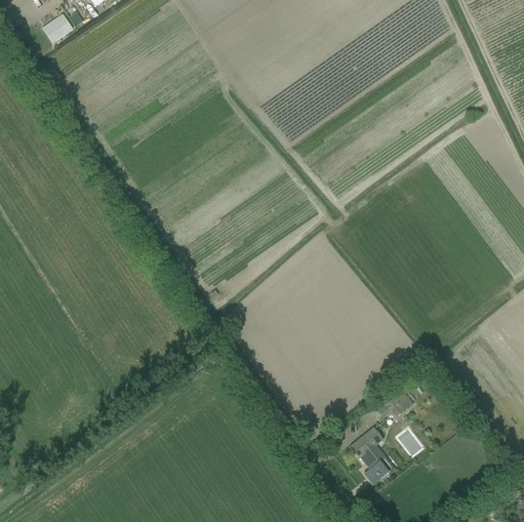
[(77,12),(72,15),(78,25),(83,21),(77,12)]
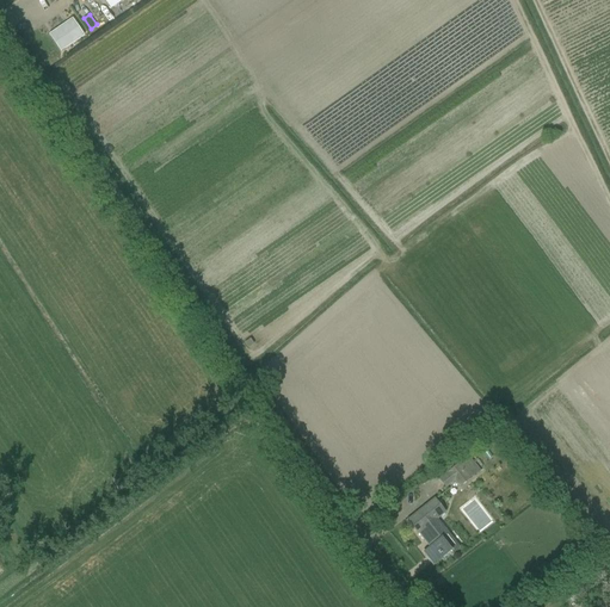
[(73,17),(55,29),(67,45),(85,33),(73,17)]
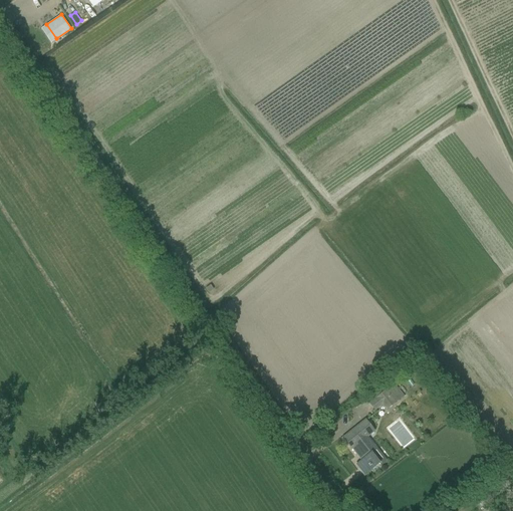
[(416,356),(407,363),(410,368),(419,361),(416,356)]
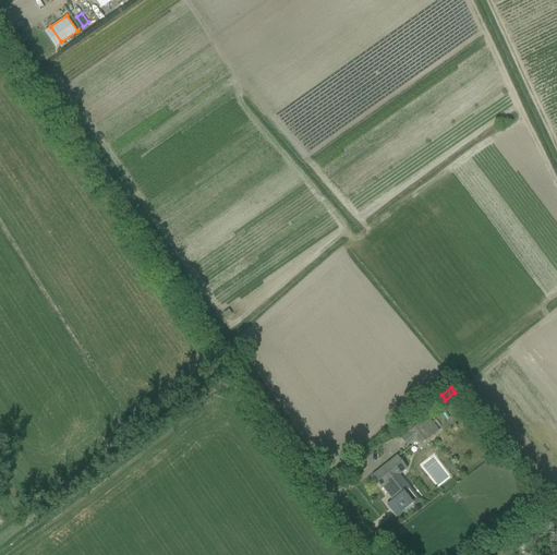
[(439,427),(431,418),(433,415),(430,412),(409,430),(410,431),(402,436),(408,444),(416,437),(420,443),(439,427)]
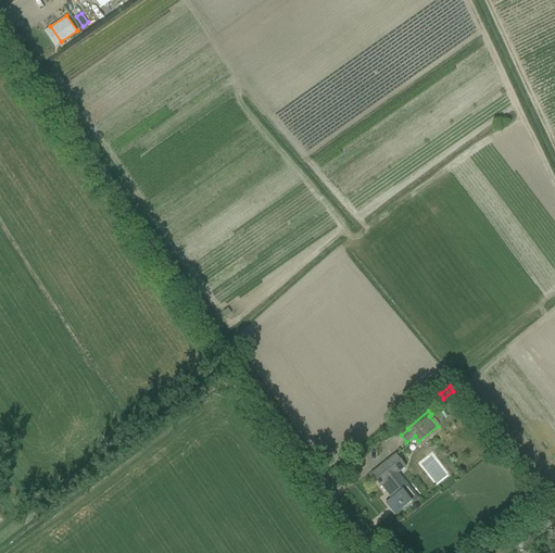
[(371,472),(381,484),(385,481),(394,494),(387,501),(395,512),(416,495),(396,472),(404,465),(395,453),(371,472)]
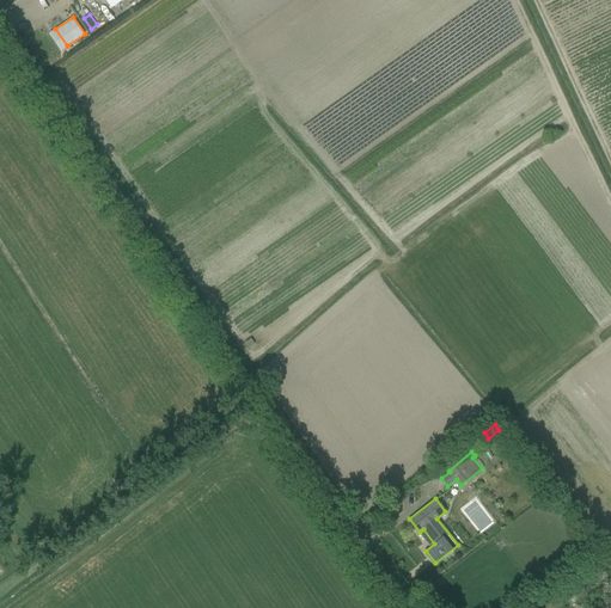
[(581,540),(576,545),(585,552),(590,547),(581,540)]
